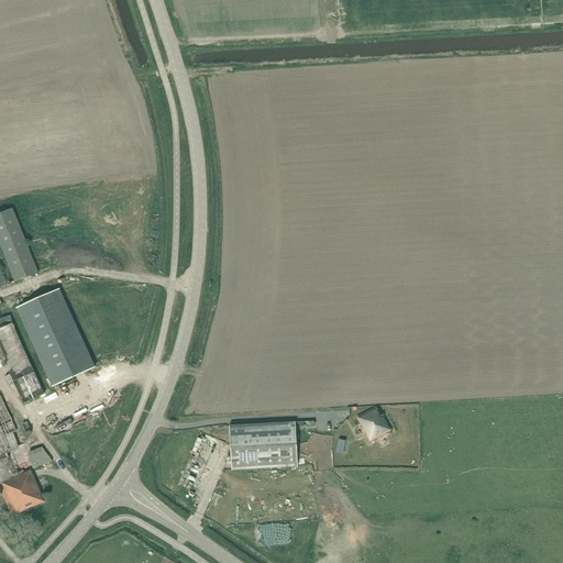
[(33,260),(12,209),(0,213),(0,244),(15,283),(39,274),(33,260)]
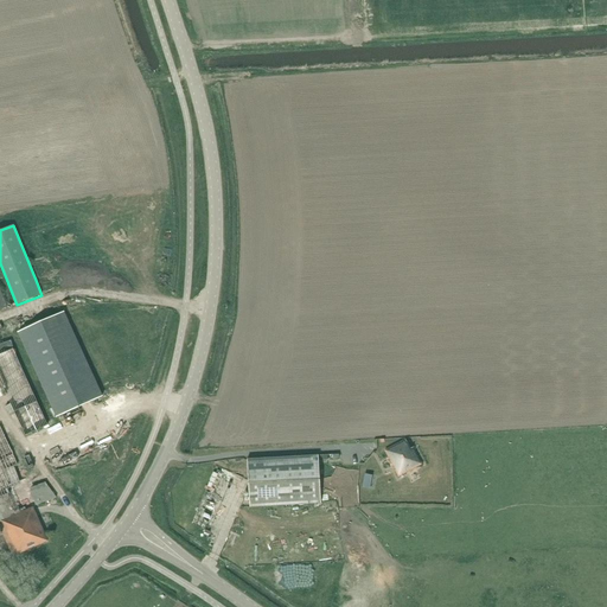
[(18,332),(56,417),(102,396),(64,312),(30,327),(18,332)]
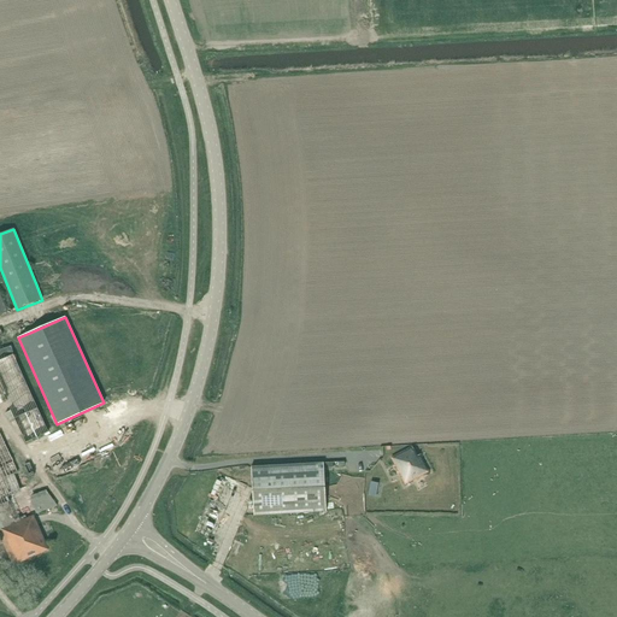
[(0,382),(9,401),(12,410),(6,413),(10,422),(17,419),(27,442),(50,432),(15,353),(13,354),(11,346),(0,350),(0,382)]
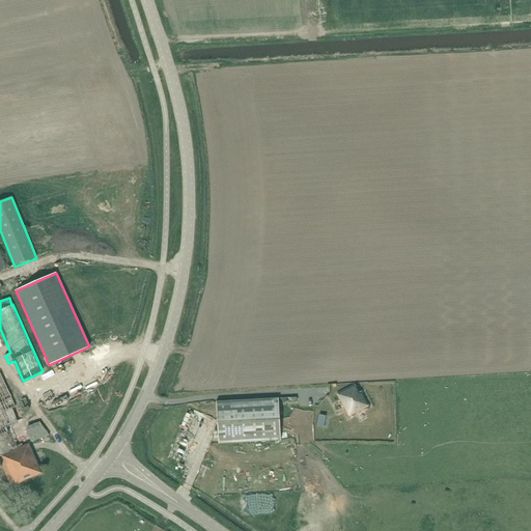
[(0,463),(10,486),(14,484),(14,485),(40,473),(28,445),(27,443),(10,449),(2,426),(19,420),(14,409),(16,408),(0,372),(0,371),(0,463)]
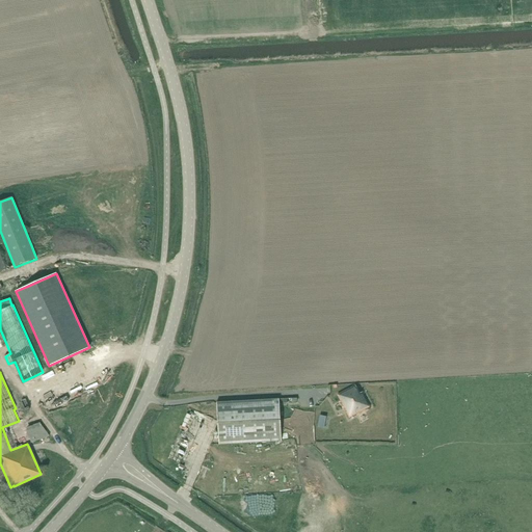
[(355,386),(338,395),(350,418),(370,407),(363,393),(361,394),(355,386)]
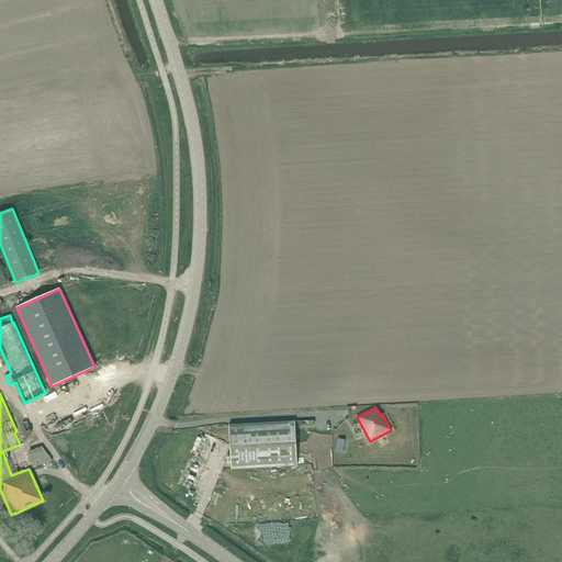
[(229,425),(232,470),(298,467),(295,422),(229,425)]
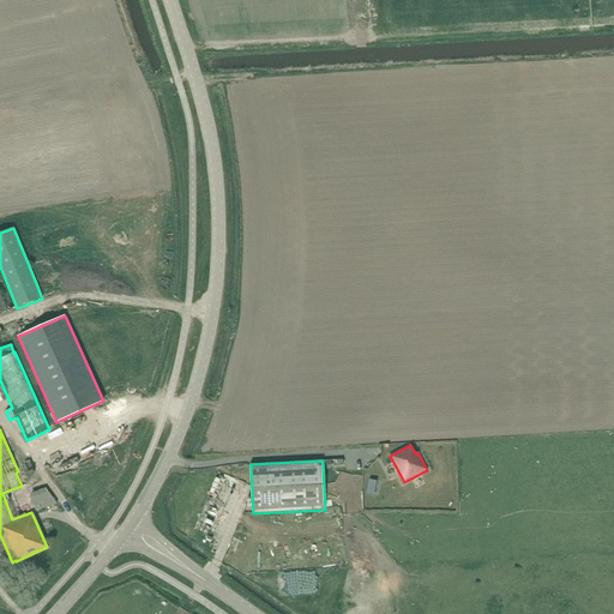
[(369,480),(366,494),(374,495),(377,481),(369,480)]
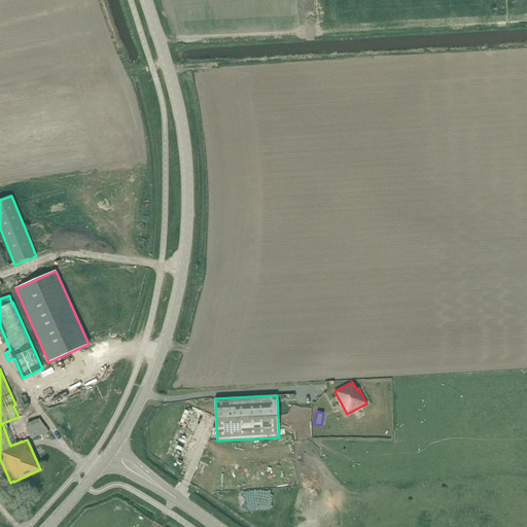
[(19,417),(2,423),(10,446),(27,440),(32,438),(27,423),(24,415),(19,417)]
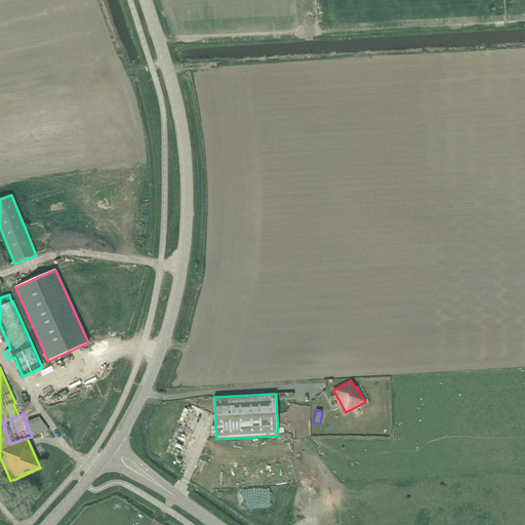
[(40,417),(27,421),(32,437),(48,431),(40,417)]
